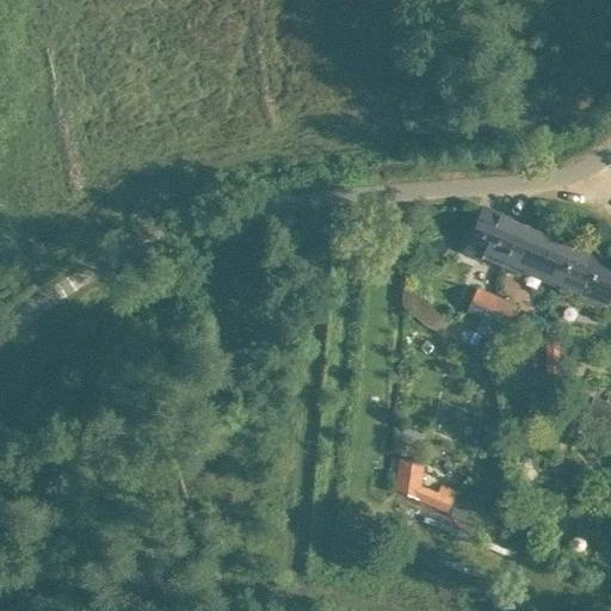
[(501,267),(519,224),(483,210),(475,232),(466,252),(501,267)]
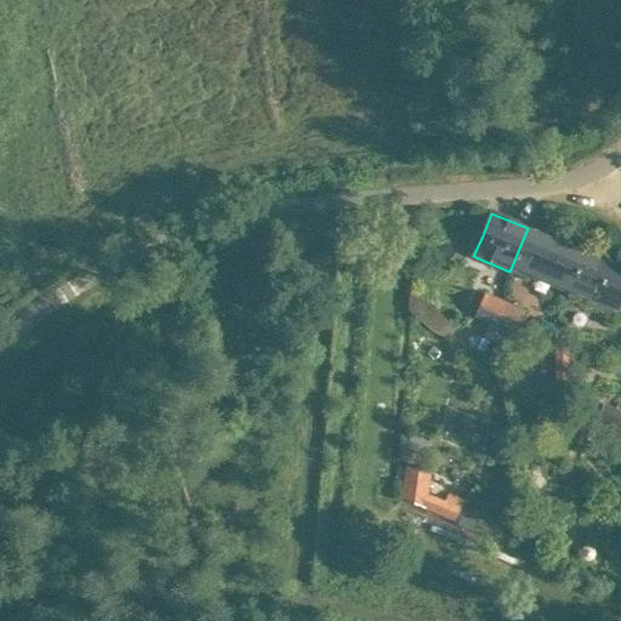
[(528,228),(510,272),(529,280),(531,274),(570,290),(567,296),(568,296),(586,252),(528,228)]
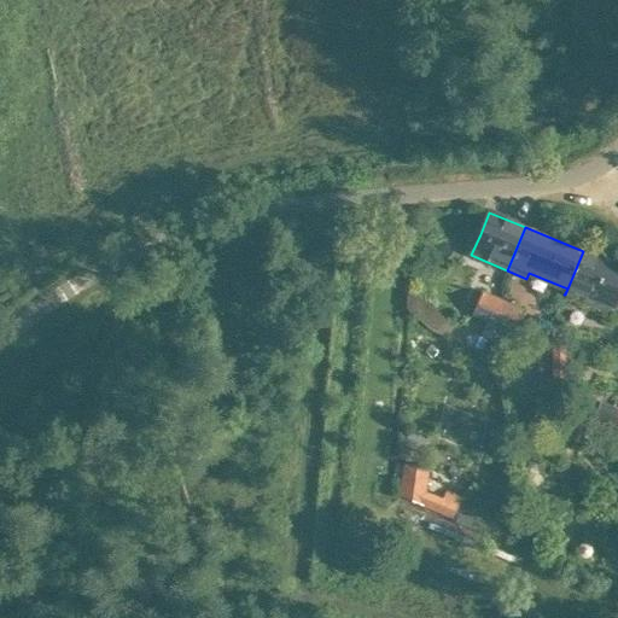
[(617,266),(583,251),(565,295),(606,313),(608,305),(612,307),(617,292),(617,266)]
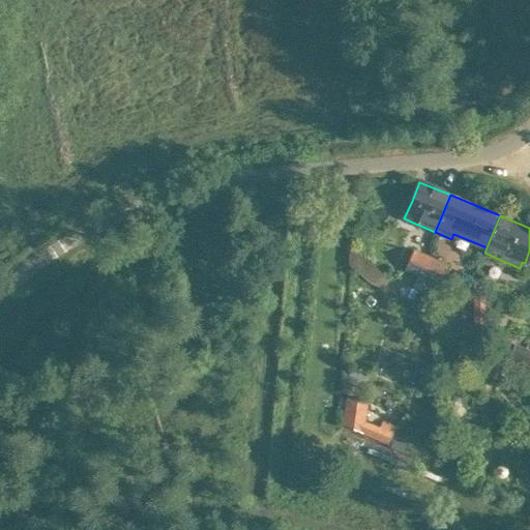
[(412,287),(430,294),(431,291),(434,281),(423,276),(430,259),(413,253),(405,271),(417,276),(412,287)]
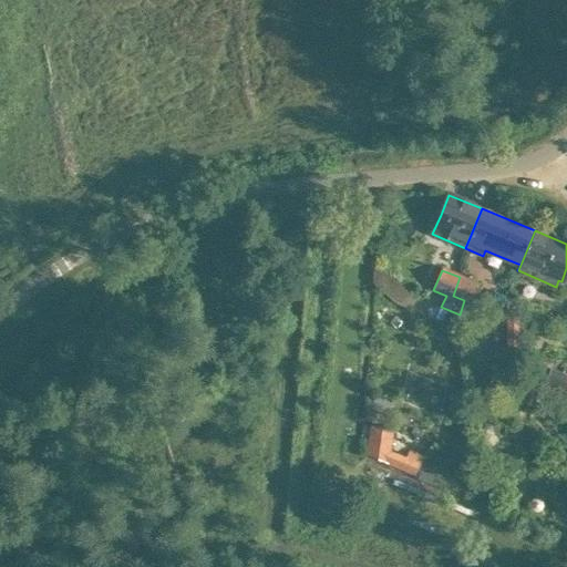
[(460,277),(453,296),(464,300),(471,302),(478,285),(460,277)]
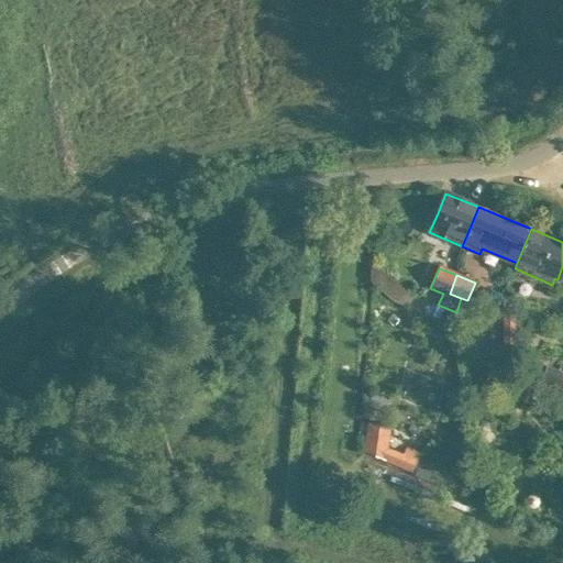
[(503,318),(504,352),(516,352),(516,318),(503,318)]
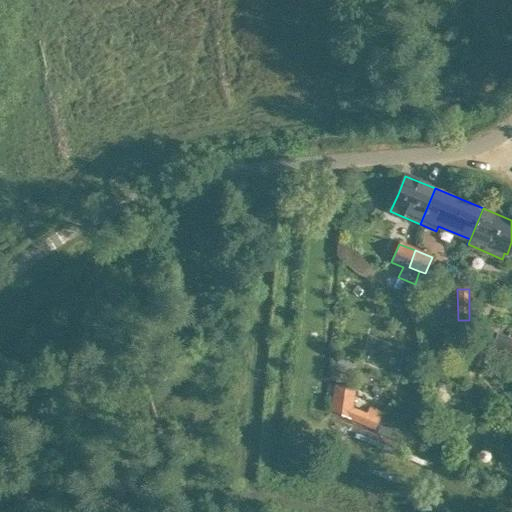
[(492,346),(511,353),(511,326),(508,337),(497,333),(492,346)]
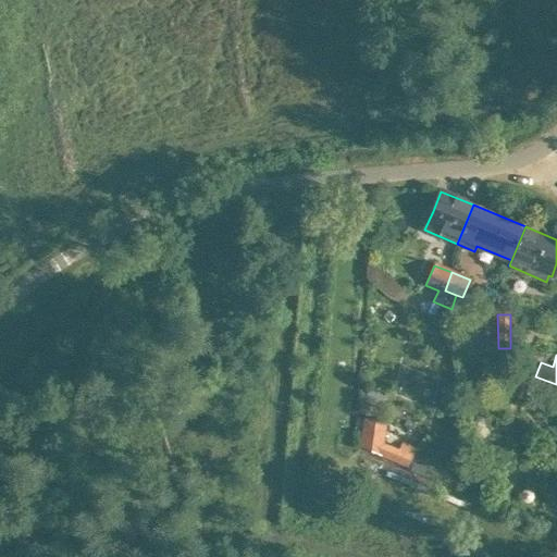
[(367,391),(363,399),(382,407),(385,398),(367,391)]
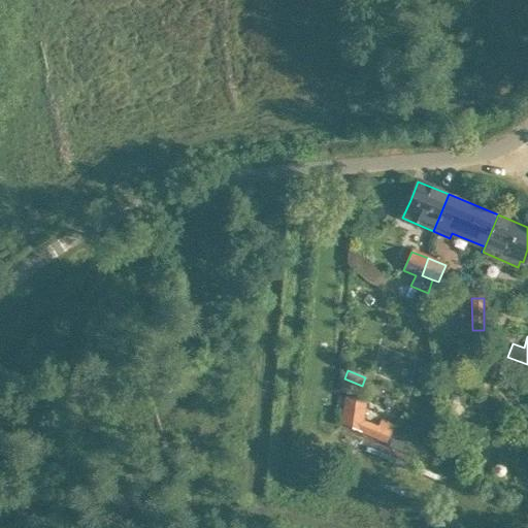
[(421,378),(422,395),(433,394),(431,377),(421,378)]
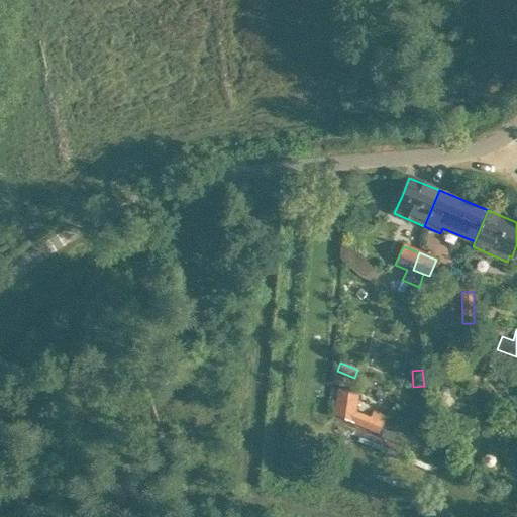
[(337,388),(333,415),(379,434),(387,415),(373,409),(370,416),(356,411),(359,391),(337,388)]
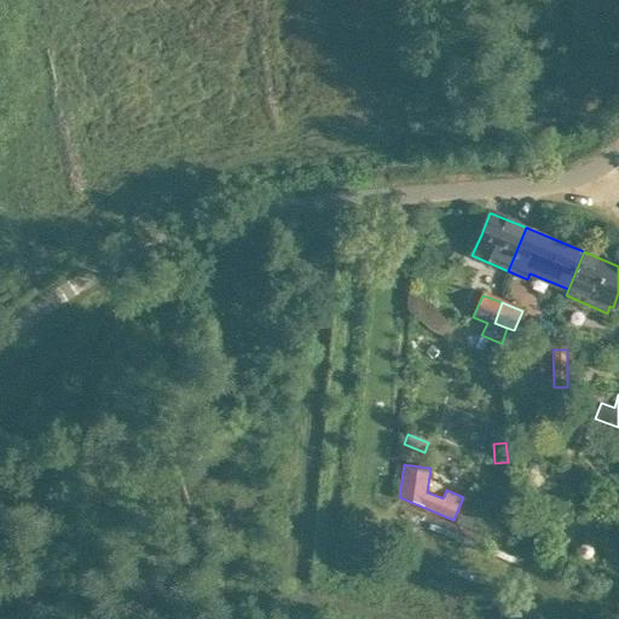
[(472,521),(458,516),(455,525),(468,530),(472,521)]
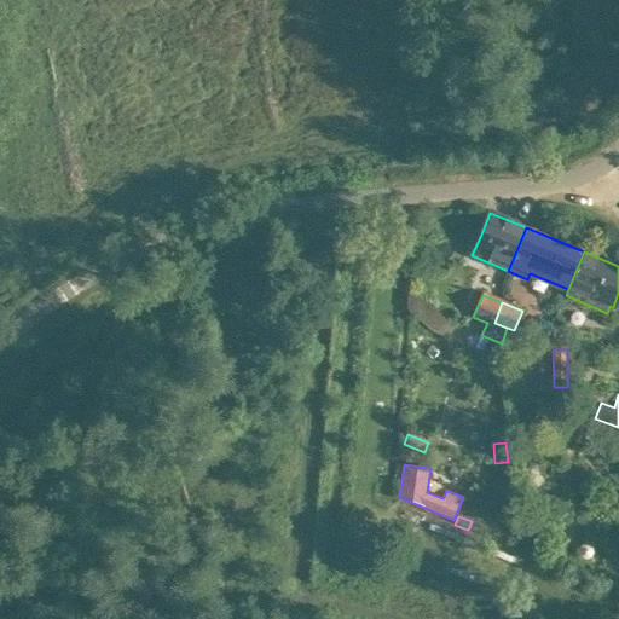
[(580,544),(577,549),(578,555),(582,559),(588,559),(593,555),(594,550),(591,545),(585,543),(580,544)]
